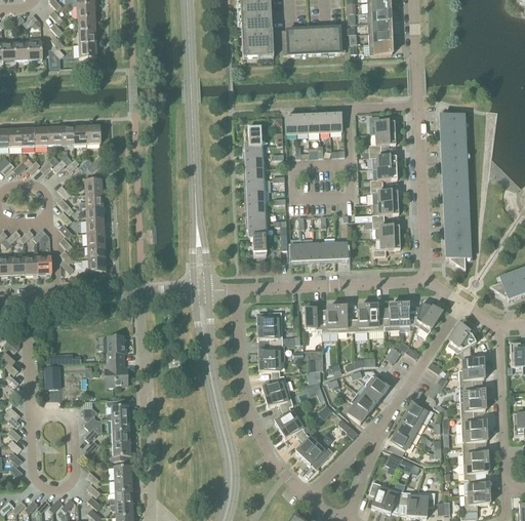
[(57,10),(62,5),(56,0),(48,0),(57,10)]
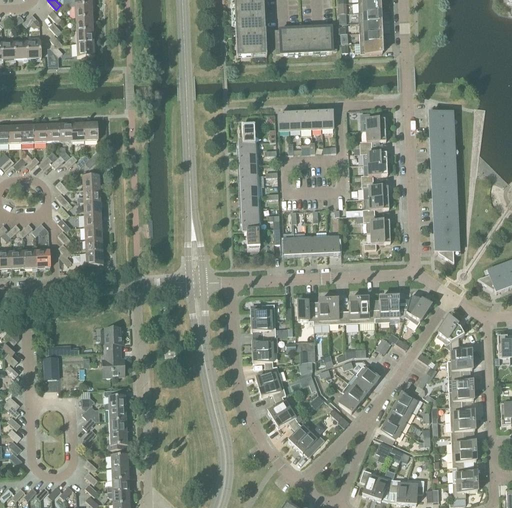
[(233,0),(236,57),(266,55),(265,29),(263,0),(233,0)]
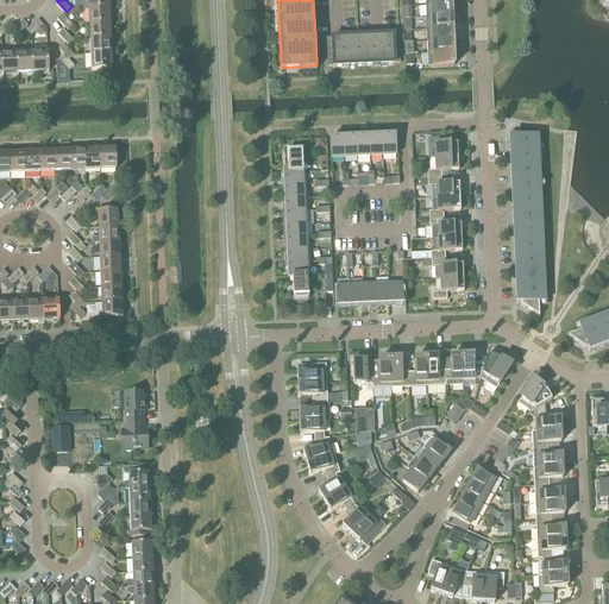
[(431,1),(432,13),(452,12),(452,0),(431,1)]
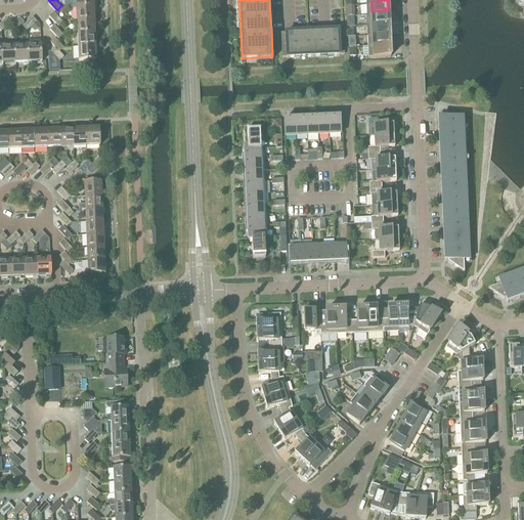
[(354,2),(346,2),(346,13),(354,12),(354,2)]
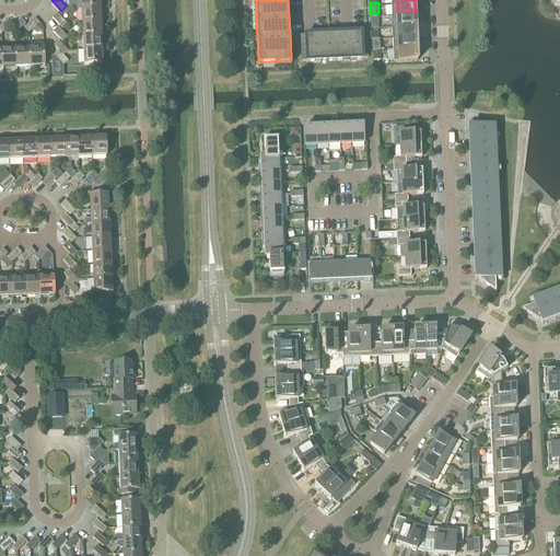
[(82,19),(101,18),(100,4),(82,4),(82,19)]
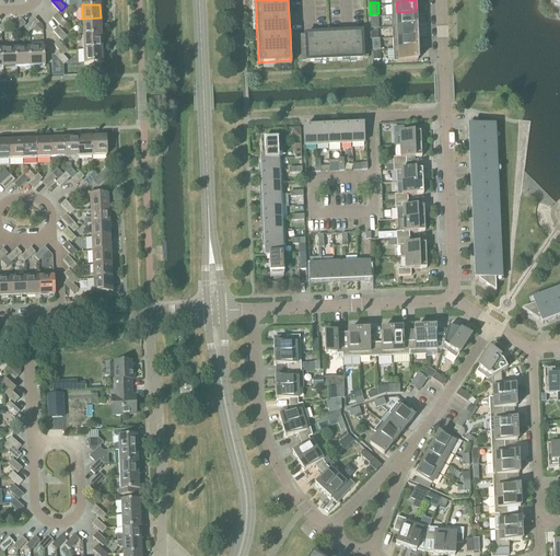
[(61,24),(67,20),(57,10),(53,14),(61,24)]
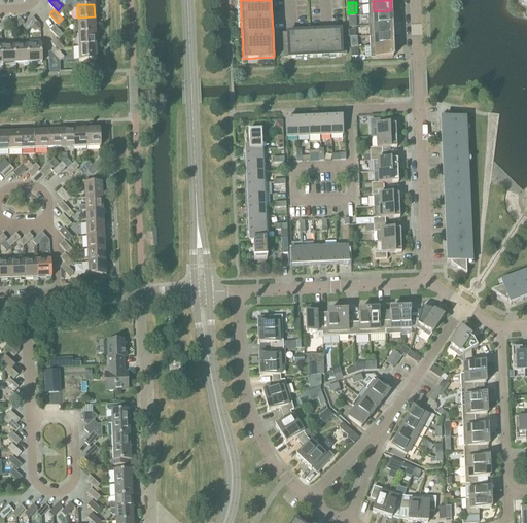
[(370,22),(370,23),(391,22),(391,11),(374,11),(374,22),(370,22)]
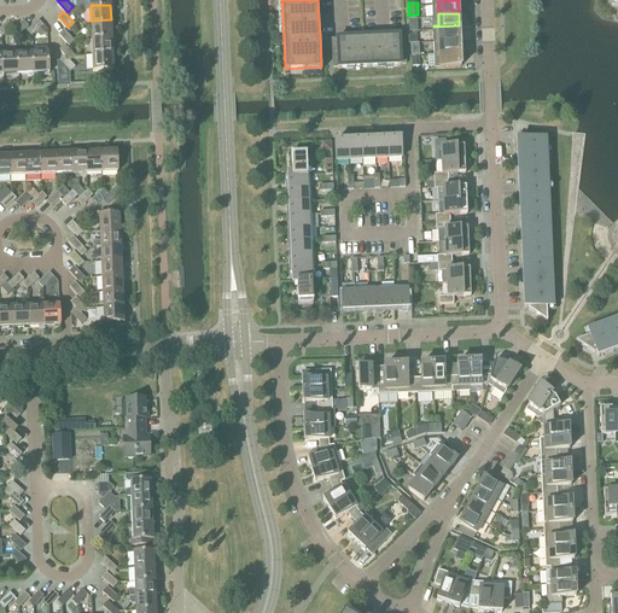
[(17,33),(29,22),(24,16),(12,27),(17,33)]
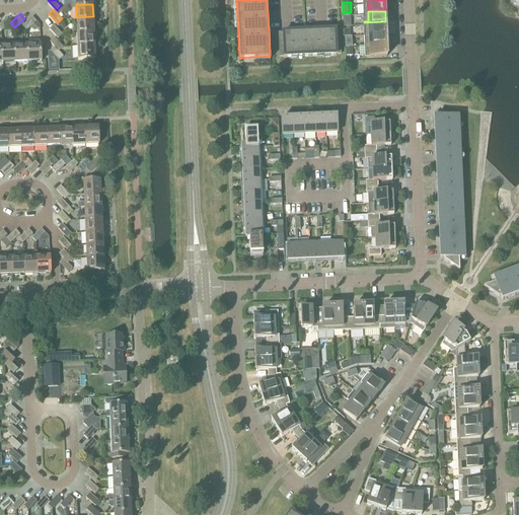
[(26,27),(36,18),(32,13),(22,22),(26,27)]
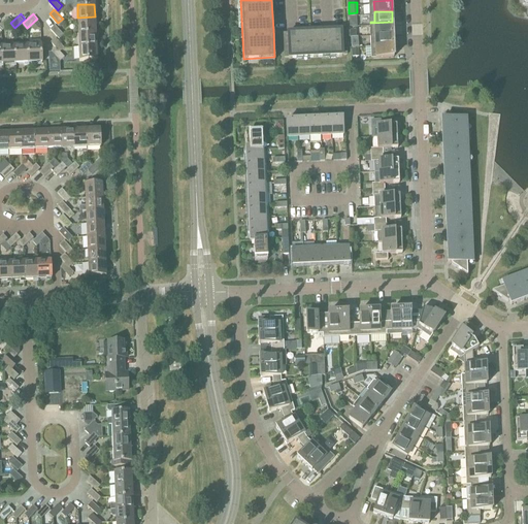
[(0,27),(1,28),(11,20),(7,14),(0,21),(0,27)]
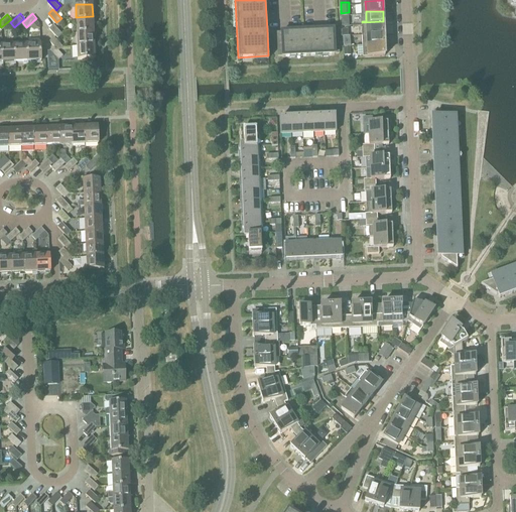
[(77,30),(94,29),(93,16),(76,17),(77,30)]
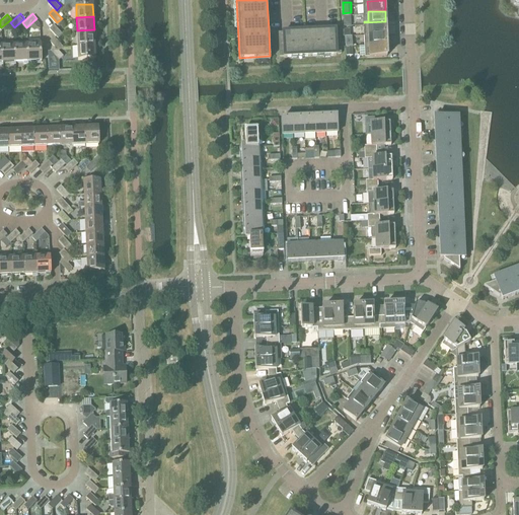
[(58,35),(62,30),(54,21),(49,25),(58,35)]
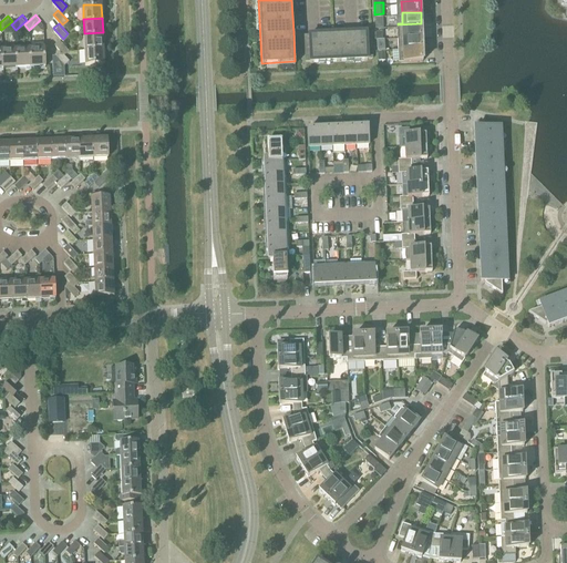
[(421,23),(398,24),(398,36),(422,34),(421,23)]
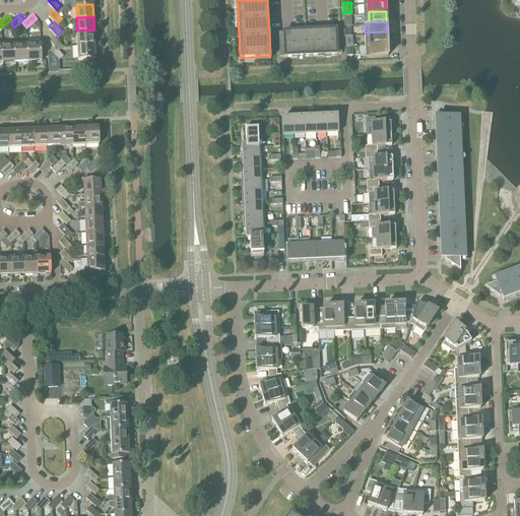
[(336,27),(336,26),(283,28),(283,29),(279,29),(280,54),(284,53),(284,54),(337,52),(337,51),(341,51),(340,27),(336,27)]
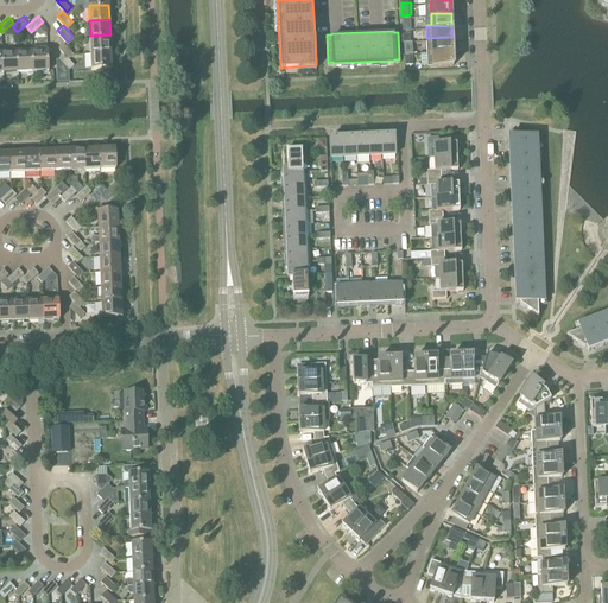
[(90,50),(111,49),(111,35),(90,36),(90,50)]
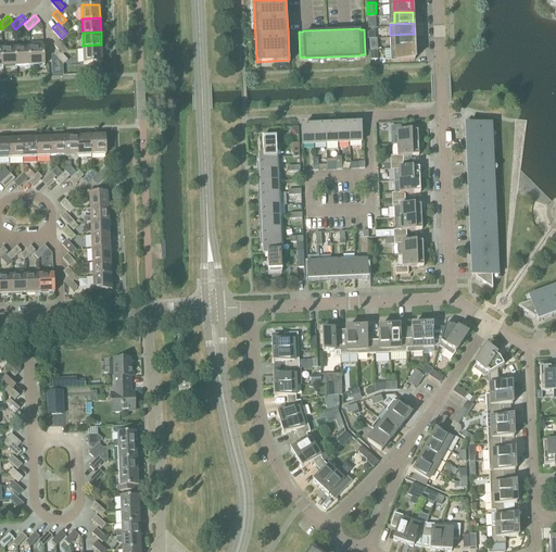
[(414,34),(390,35),(391,46),(414,45),(414,34)]
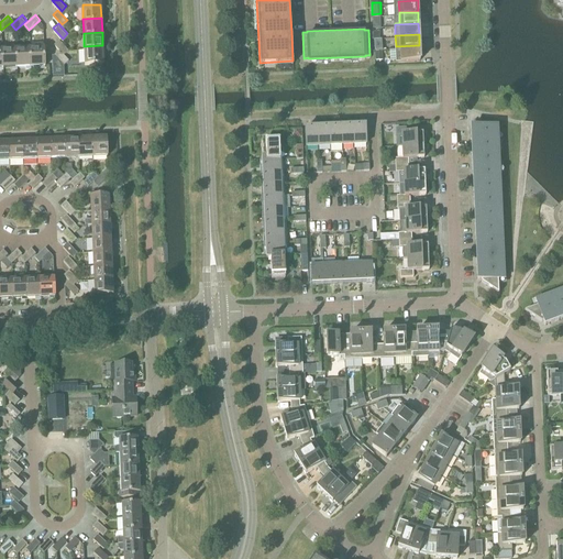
[(64,52),(68,47),(59,37),(54,42),(59,47),(64,52)]
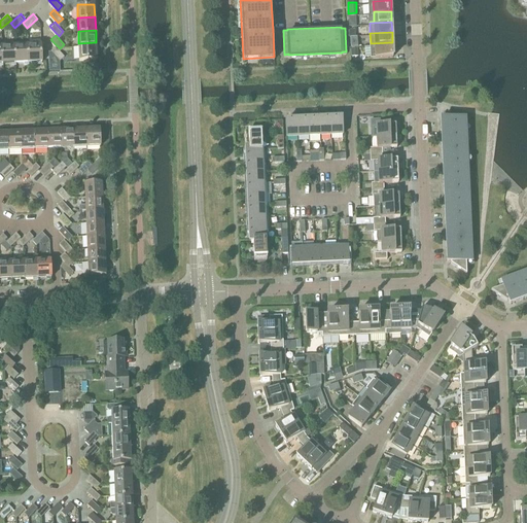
[(27,42),(28,59),(41,59),(40,41),(27,42)]
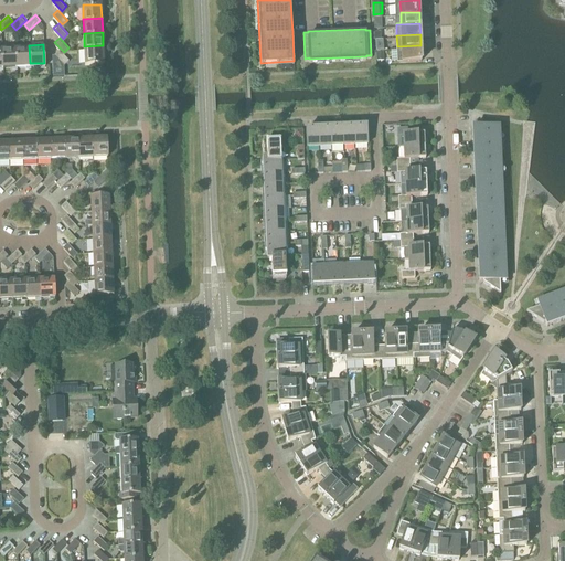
[(16,64),(30,63),(29,45),(14,46),(16,64)]
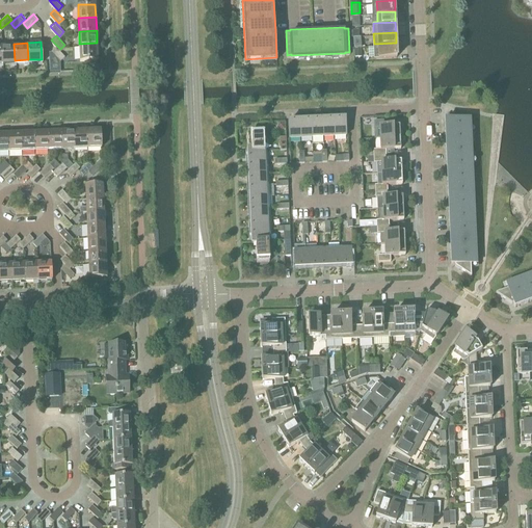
[(97,43),(79,44),(80,57),(98,56),(97,43)]
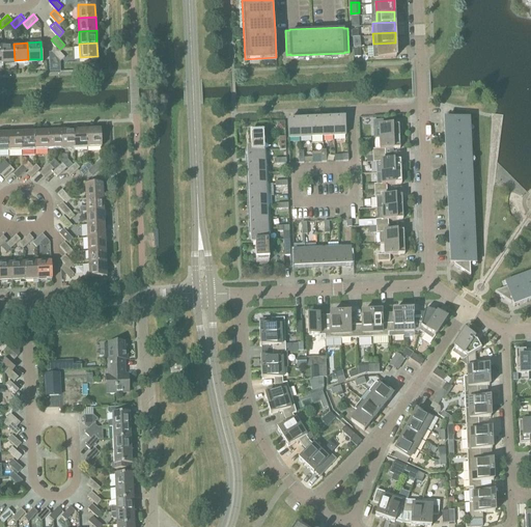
[(395,43),(373,44),(373,55),(396,54),(395,43)]
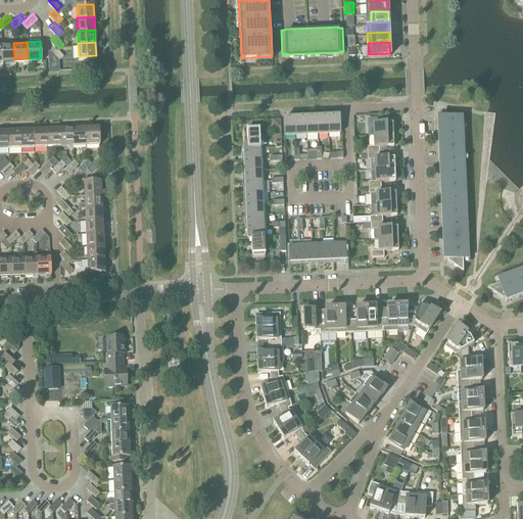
[(2,59),(14,59),(13,43),(1,43),(2,59)]
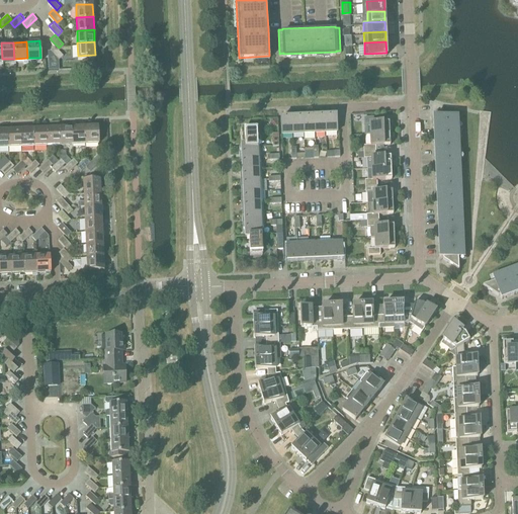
[(59,48),(55,44),(50,48),(59,57),(63,52),(59,48)]
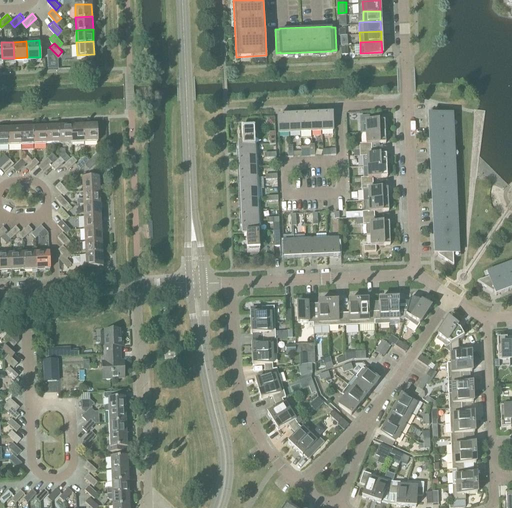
[(322,128),(332,128),(334,128),(333,111),(322,112),(322,128)]
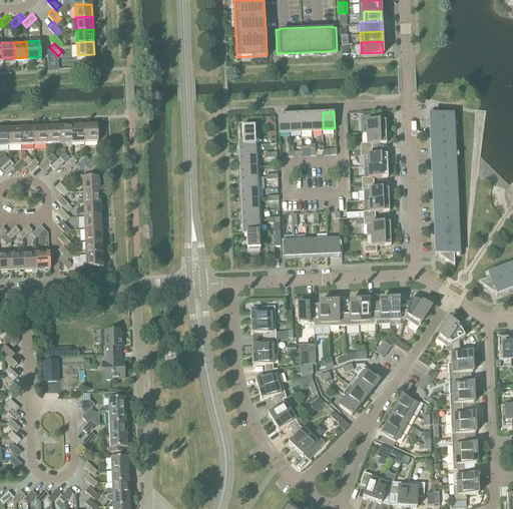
[(454,265),(454,251),(460,251),(454,111),(429,112),(435,252),(439,252),(439,255),(454,265)]
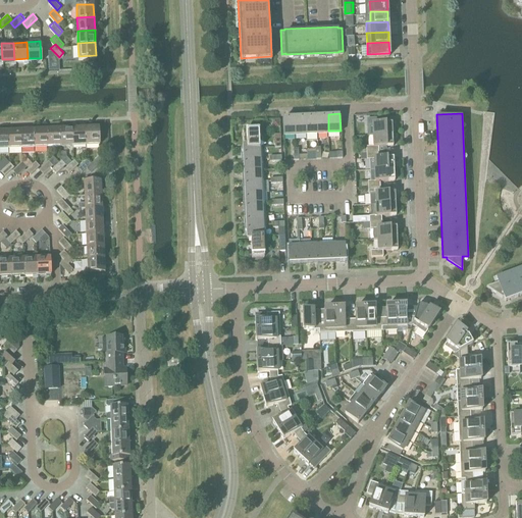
[(306,132),(317,131),(317,114),(305,115),(306,132)]
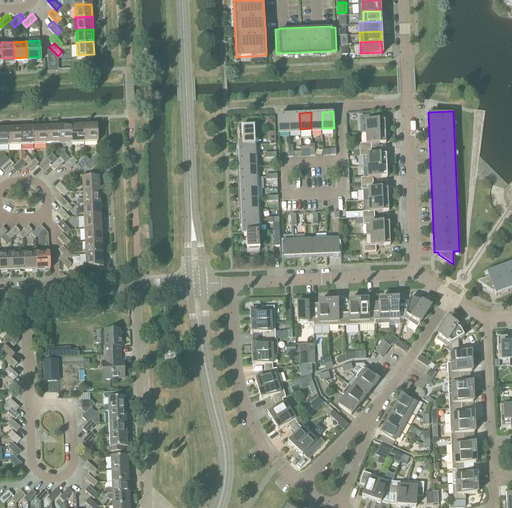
[(311,128),(322,128),(322,112),(311,112),(311,128)]
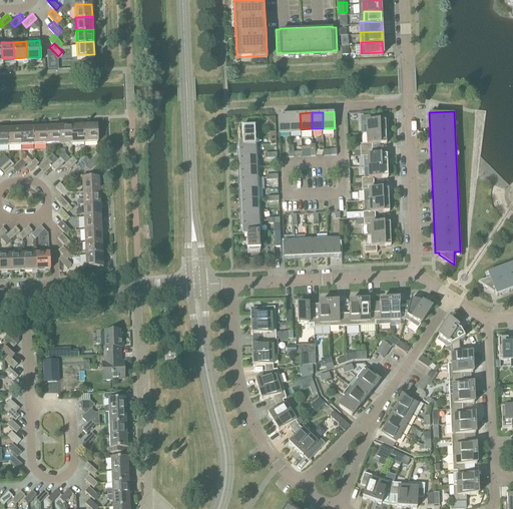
[(280,130),(291,129),(290,113),(279,114),(280,130)]
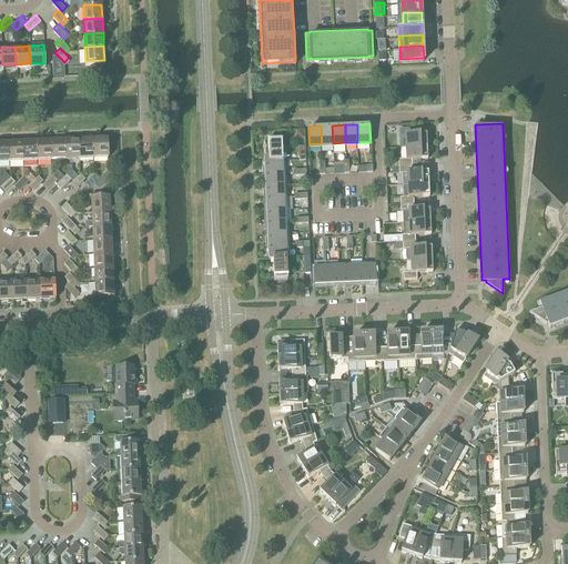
[(322,143),(333,143),(332,126),(321,126),(322,143)]
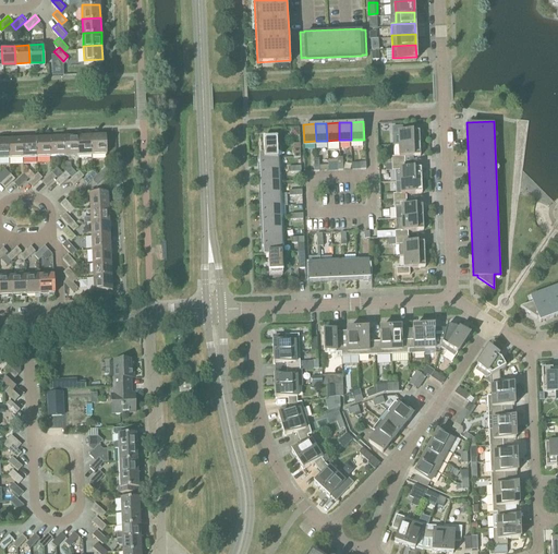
[(403,123),(392,123),(392,131),(393,142),(399,142),(420,141),(420,129),(403,130),(403,123)]
